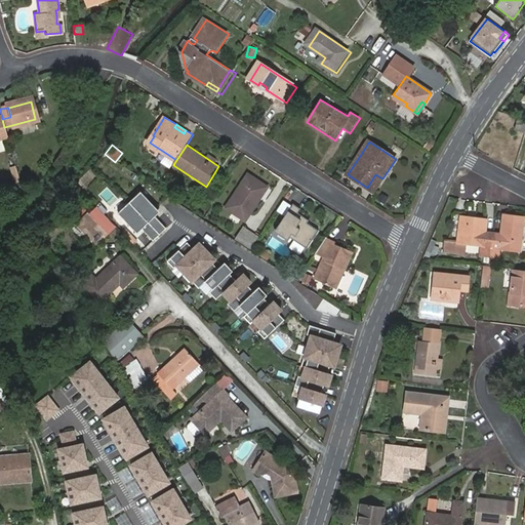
[(374,192),(382,178),(375,174),(367,188),(374,192)]
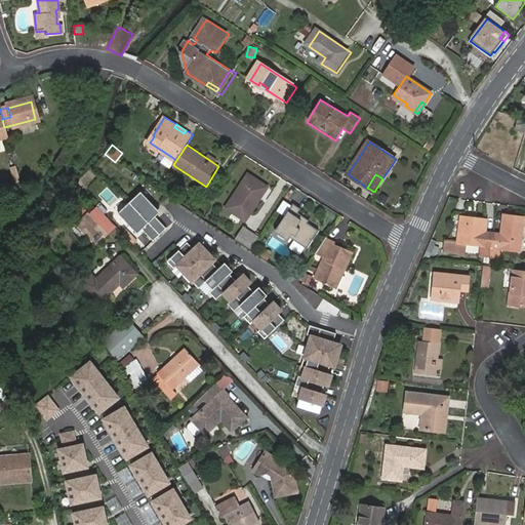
[(258,197),(266,186),(249,175),(228,209),(247,220),(260,199),(258,197)]
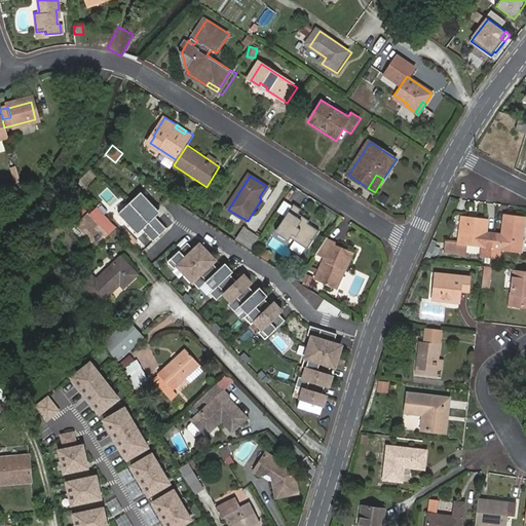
[(269,187),(266,186),(259,197),(261,199),(269,187)]
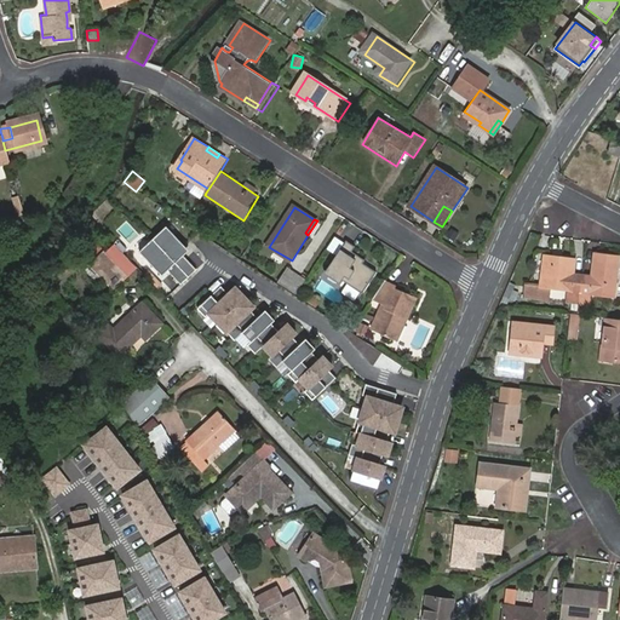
[(168,224),(155,239),(189,275),(196,269),(185,256),(191,250),(168,224)]
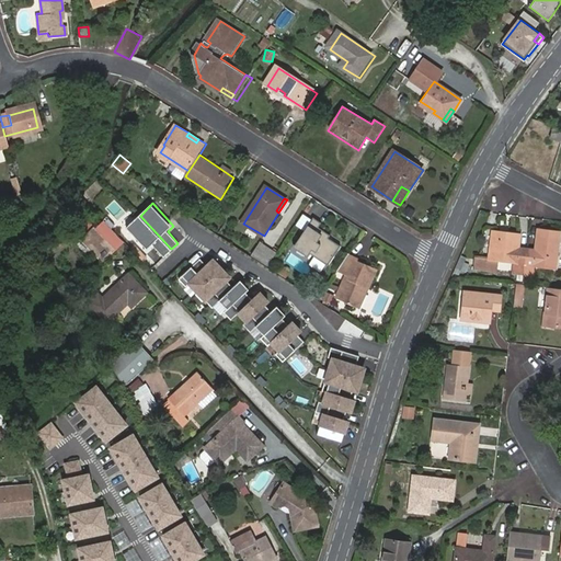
[(325,221),(315,215),(304,232),(304,237),(298,244),(331,264),(342,247),(329,239),(331,235),(321,228),(325,221)]
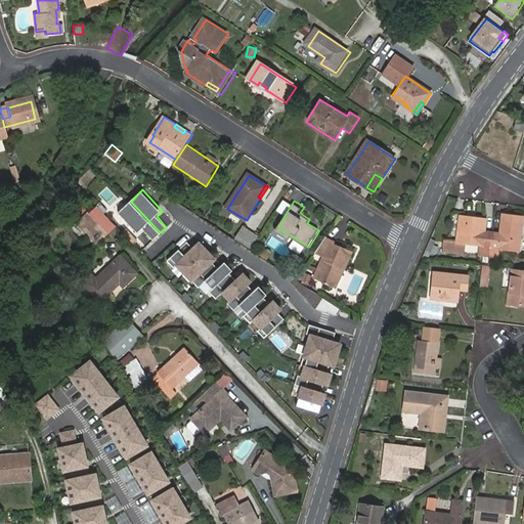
[(131,202),(120,211),(139,232),(143,228),(153,238),(160,232),(131,202)]
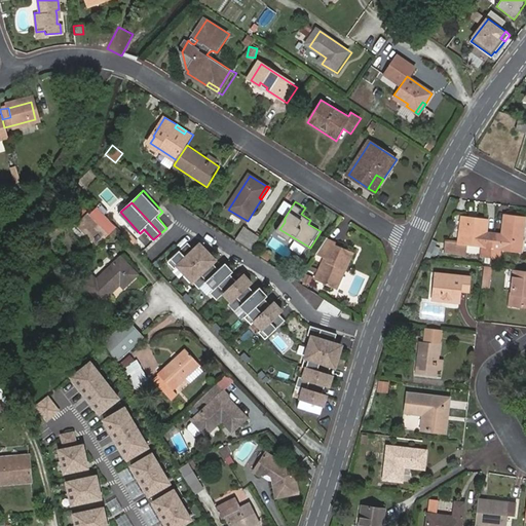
[(115,226),(96,205),(76,224),(95,245),(115,226)]
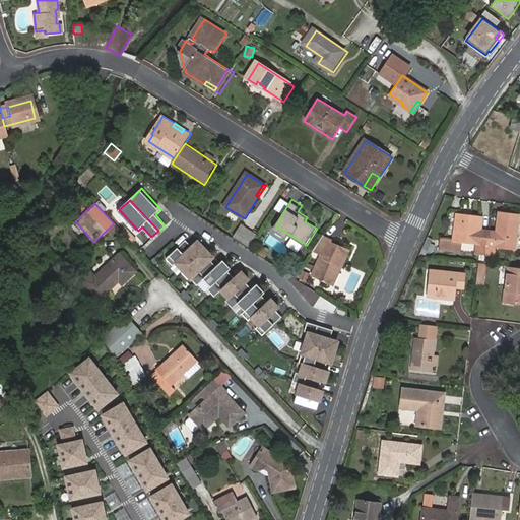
[(496,232),(488,231),(485,253),(494,253),(495,246),(514,247),(518,213),(498,211),(496,232)]
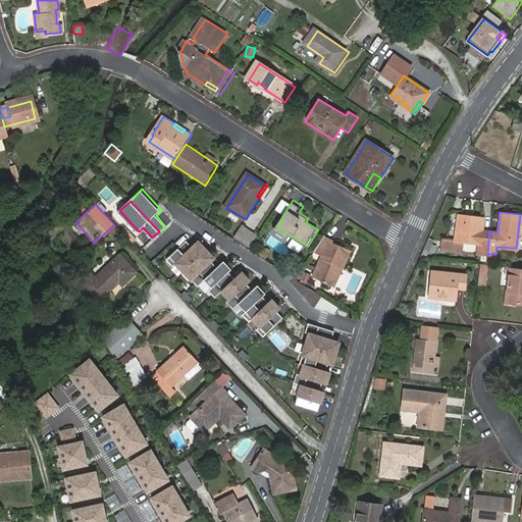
[(487,254),(489,231),(481,231),(482,218),(457,216),(455,241),(478,244),(477,253),(487,254)]
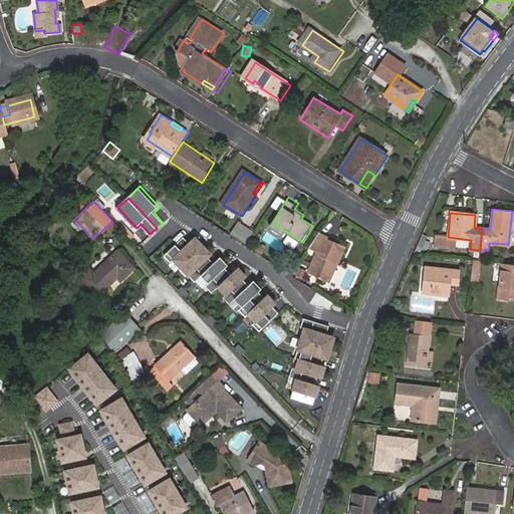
[(316,222),(303,215),(301,219),(313,226),(316,222)]
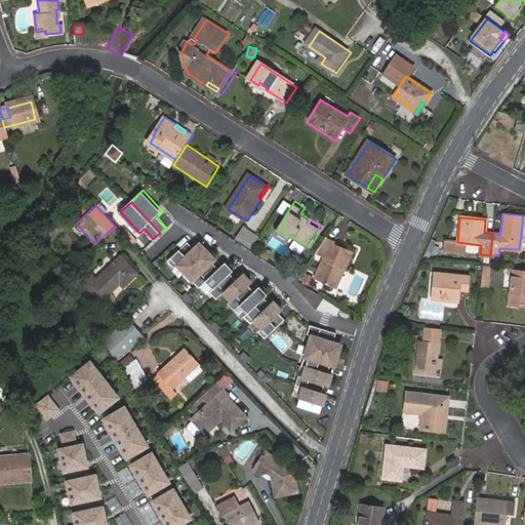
[(243,225),(234,239),(250,249),(258,235),(243,225)]
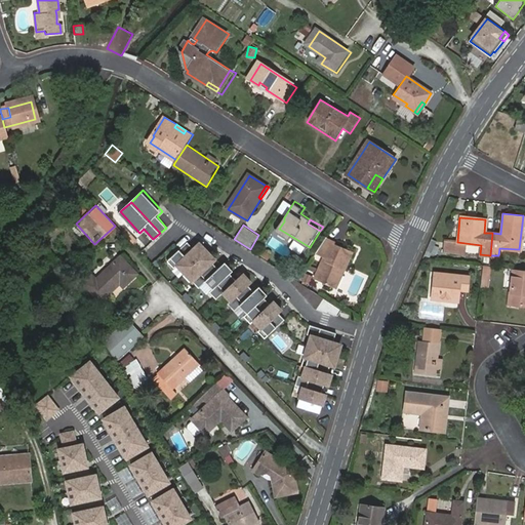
[(327,236),(316,254),(326,258),(317,278),(334,286),(342,269),(346,270),(354,251),(336,244),(337,241),(327,236)]
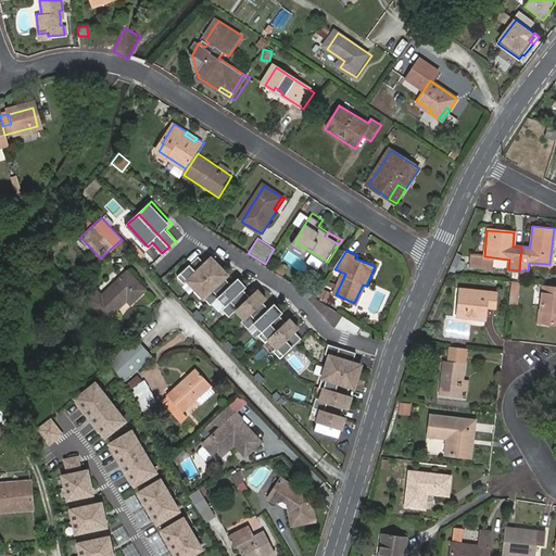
[(197,290),(223,264),(213,254),(205,262),(200,256),(181,274),(197,290)]
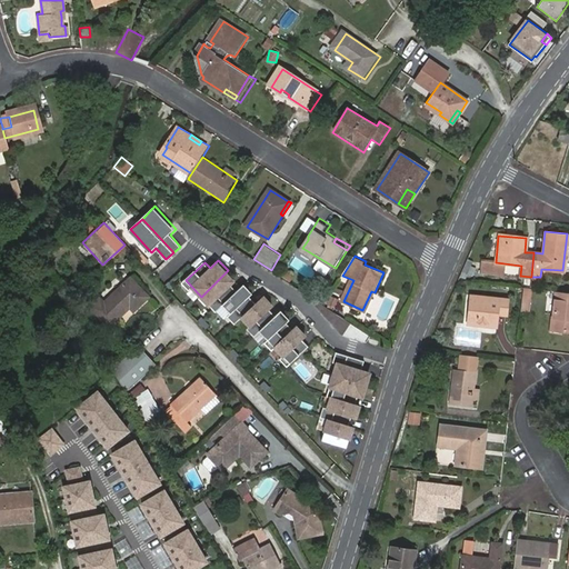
[(228,270),(201,297),(217,312),(223,303),(237,291),(231,285),(237,279),(228,270)]
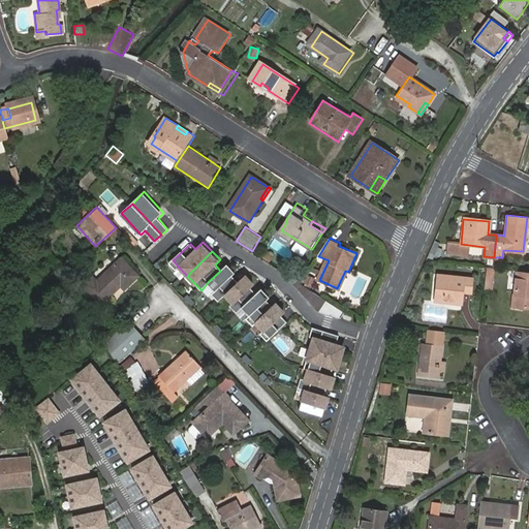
[(137,277),(121,259),(97,283),(88,291),(100,305),(121,286),(124,289),(137,277)]
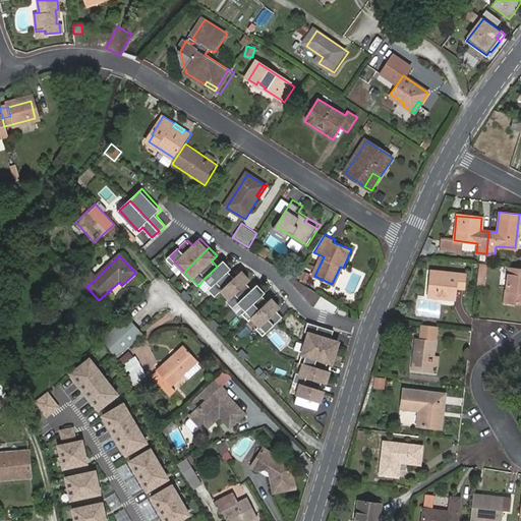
[(233,268),(225,259),(217,267),(205,278),(213,286),(209,290),(215,296),(222,290),(235,278),(229,272),(233,268)]
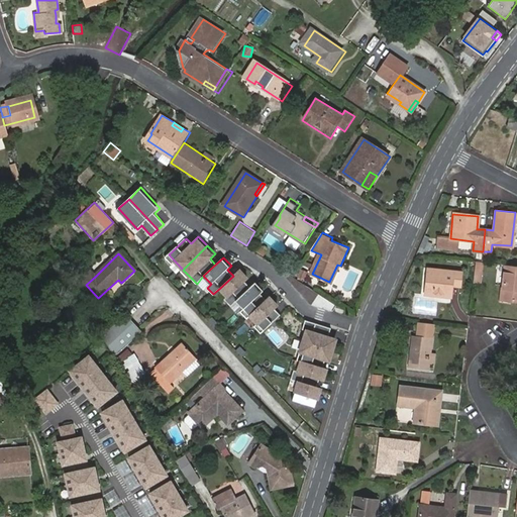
[(474,262),(472,283),(481,284),(483,262),(474,262)]
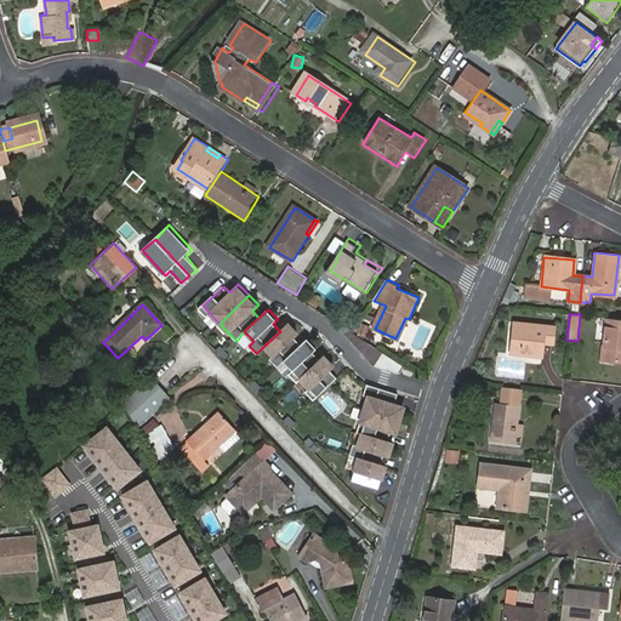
[(405,318),(396,339),(400,341),(409,319),(405,318)]
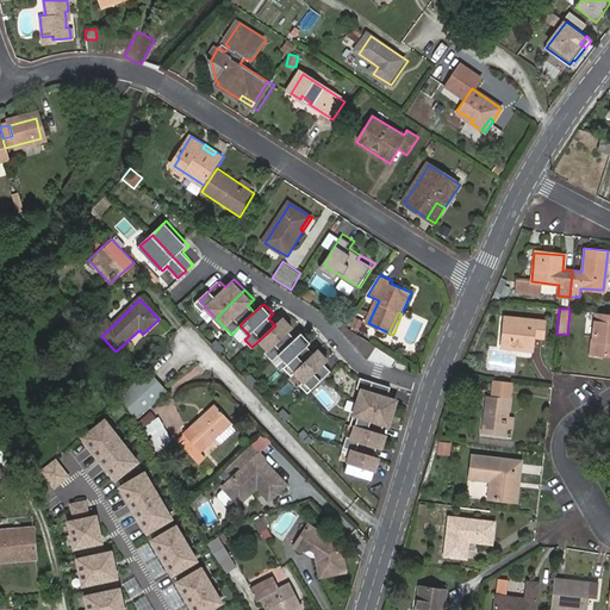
[(609,355),(609,315),(597,313),(591,354),(609,355)]
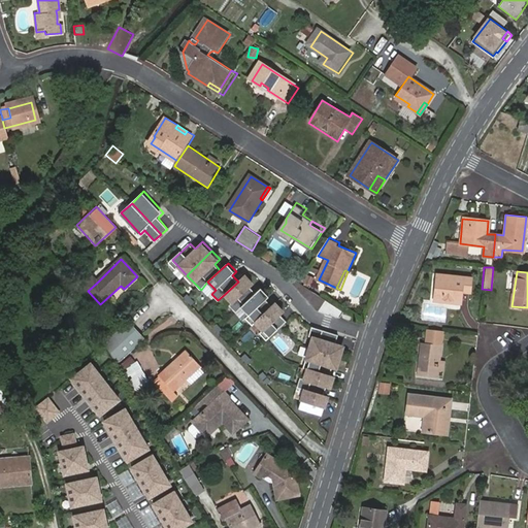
[(246,272),(238,282),(225,294),(232,301),(228,305),(236,314),(243,306),(257,293),(252,288),(257,283),(246,272)]
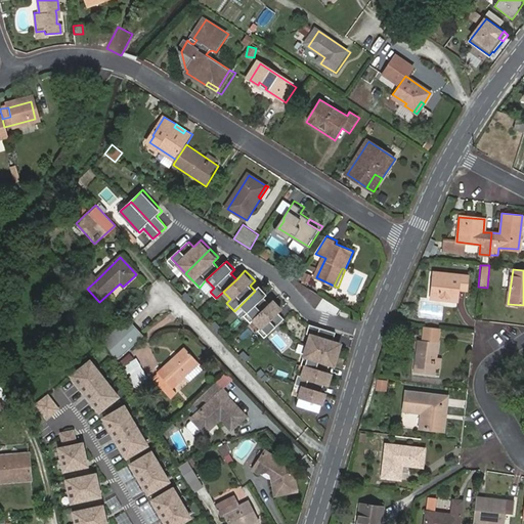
[(433,274),(429,299),(455,302),(457,292),(466,292),(467,278),(433,274)]
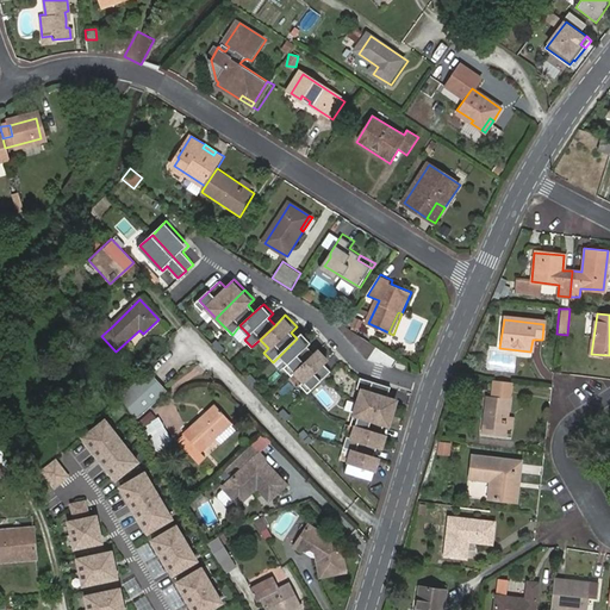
[(304,332),(297,338),(281,354),(290,363),(285,368),(293,375),(296,372),(316,353),(310,347),(313,342),(304,332)]
